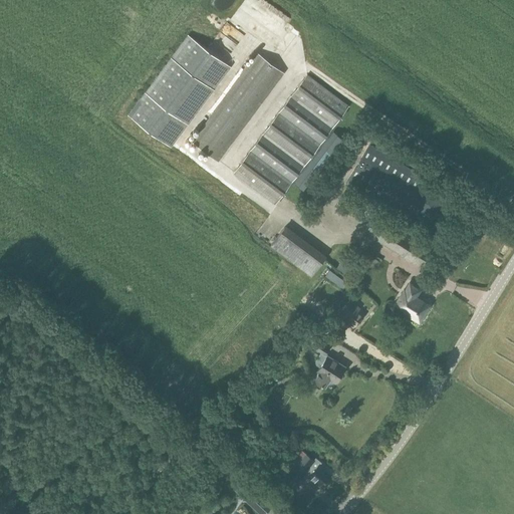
[(232,37),(220,53),(235,64),(246,50),(239,45),(249,33),(224,14),(216,25),(232,37)]
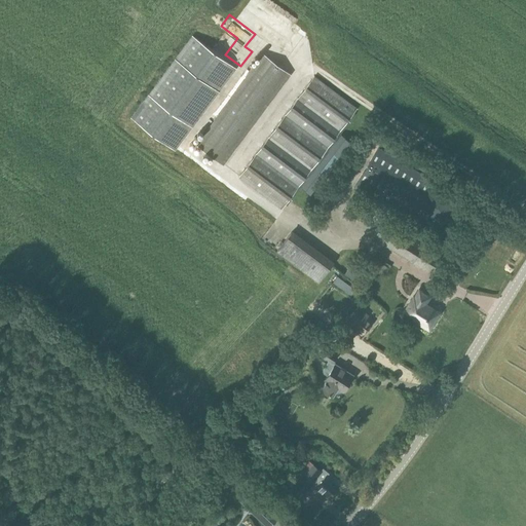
[(279,42),(284,33),(254,16),(249,25),(279,42)]
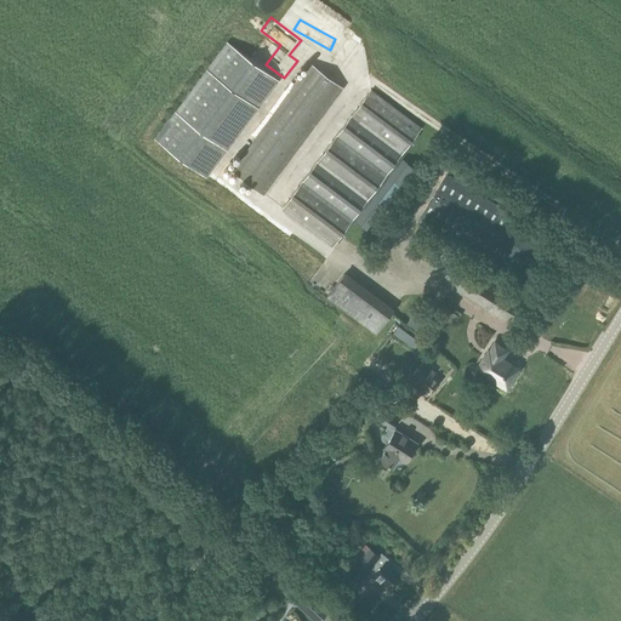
[(155,140),(155,141),(197,171),(208,178),(279,81),(227,43),(155,140)]
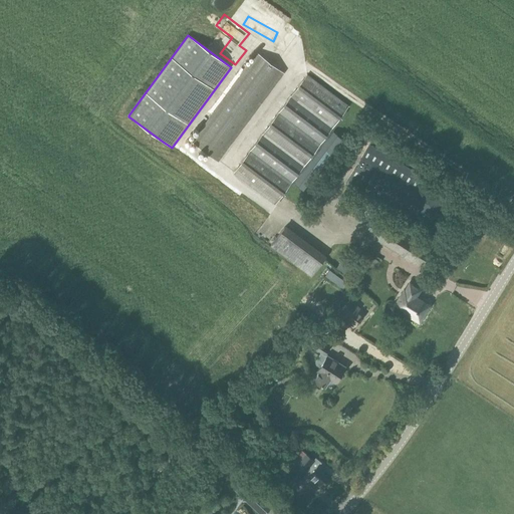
[(258,54),(193,143),(218,162),(283,73),(258,54)]
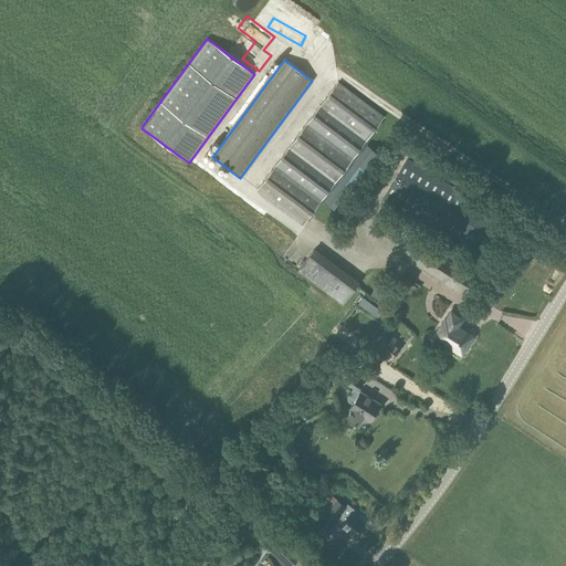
[(338,83),(259,190),(302,223),(383,116),(338,83)]
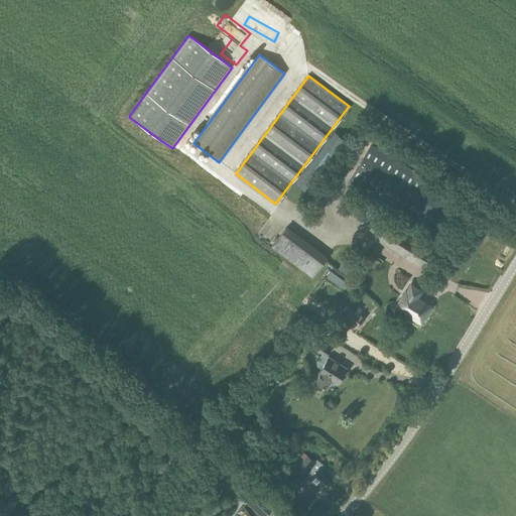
[(462,201),(372,145),(349,181),(439,237),(462,201)]
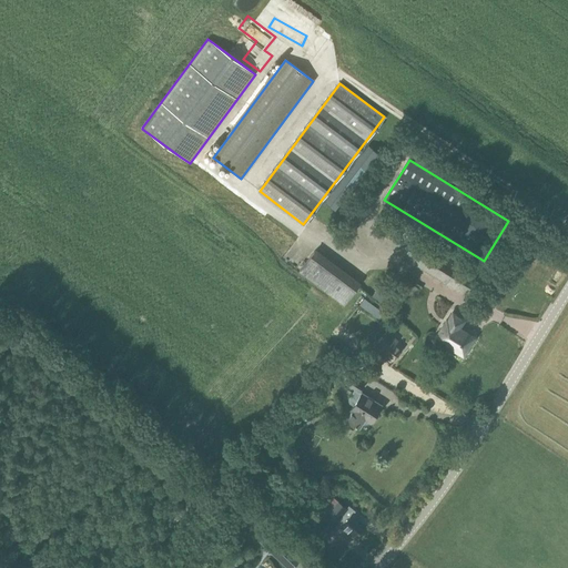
[(323,230),(334,234),(336,229),(325,224),(323,230)]
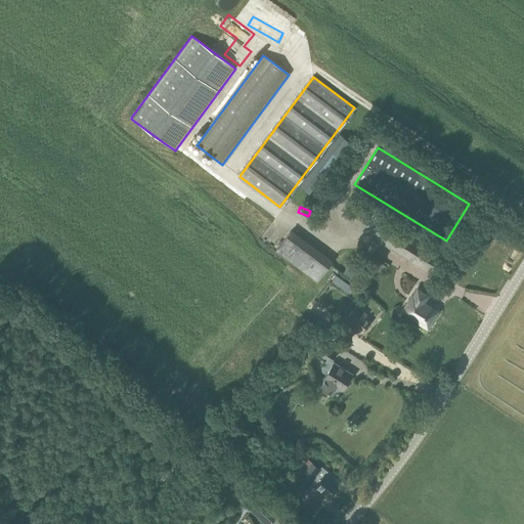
[(383,219),(372,237),(427,271),(438,254),(383,219)]
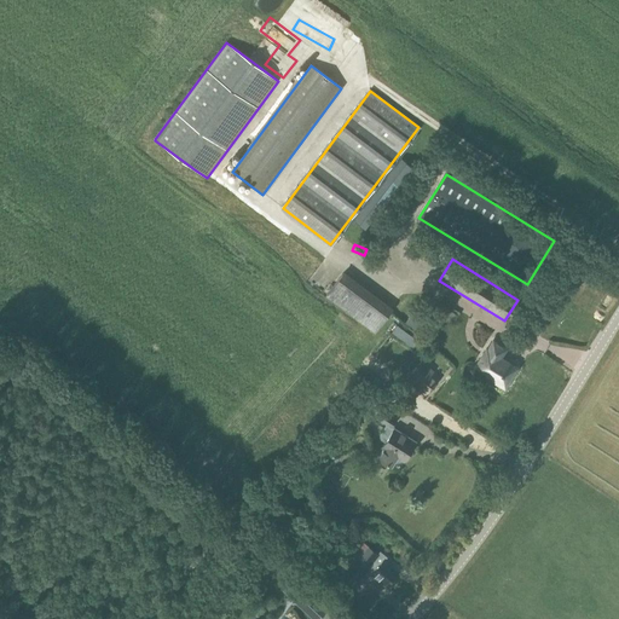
[(392,308),(343,272),(327,295),(375,331),(392,308)]
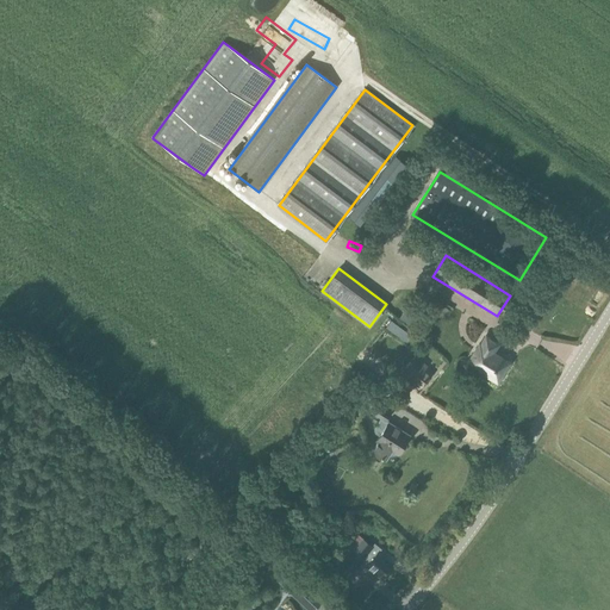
[(566,285),(574,292),(582,285),(574,277),(566,285)]
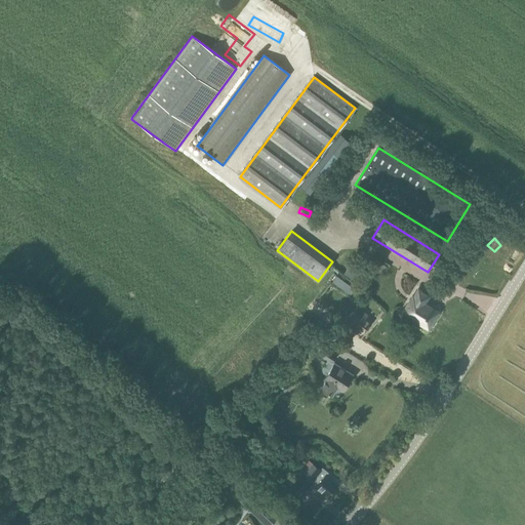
[(376,255),(371,263),(378,268),(384,260),(376,255)]
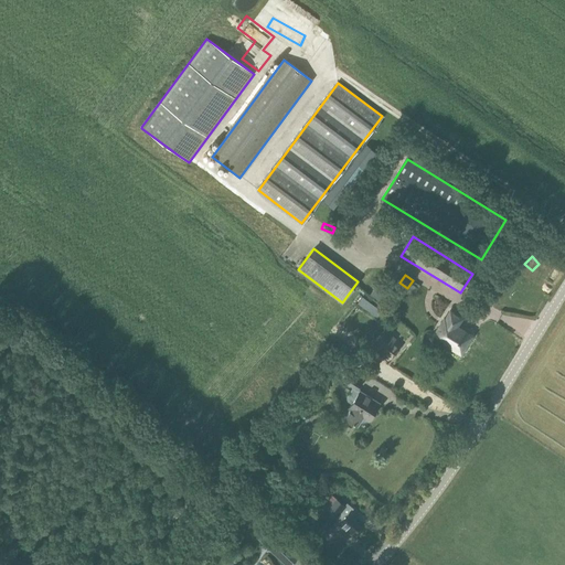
[(521,298),(531,283),(522,276),(511,292),(521,298)]
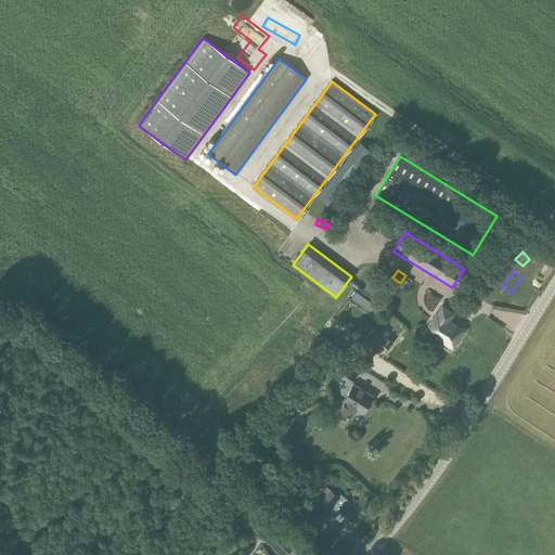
[(357,286),(349,296),(369,311),(372,308),(356,295),(360,288),(357,286)]
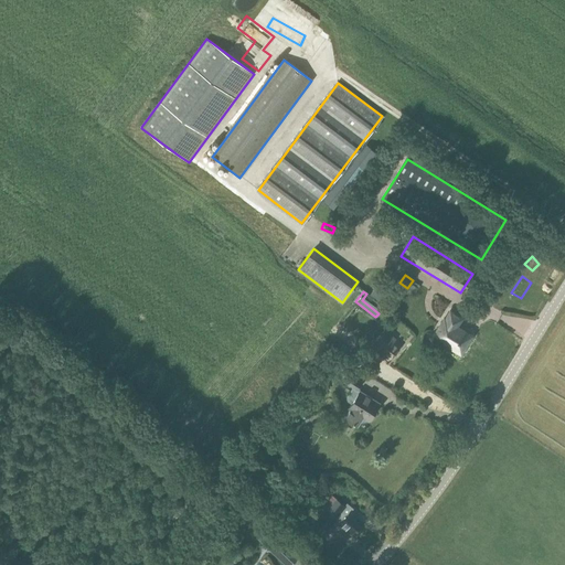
[(450,344),(462,351),(471,337),(456,327),(460,320),(449,313),(446,320),(445,320),(433,338),(448,348),(450,344)]
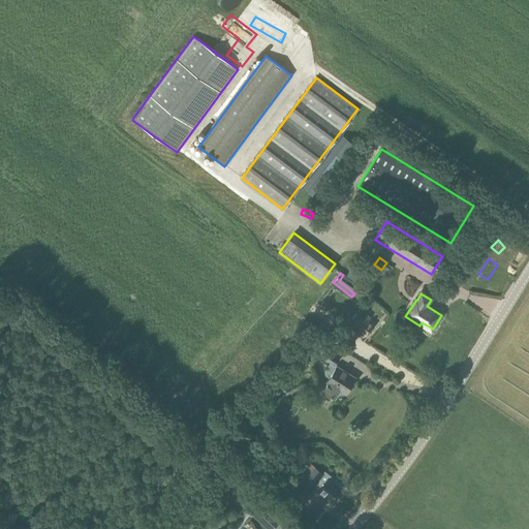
[(375,323),(360,310),(347,325),(363,339),(375,323)]
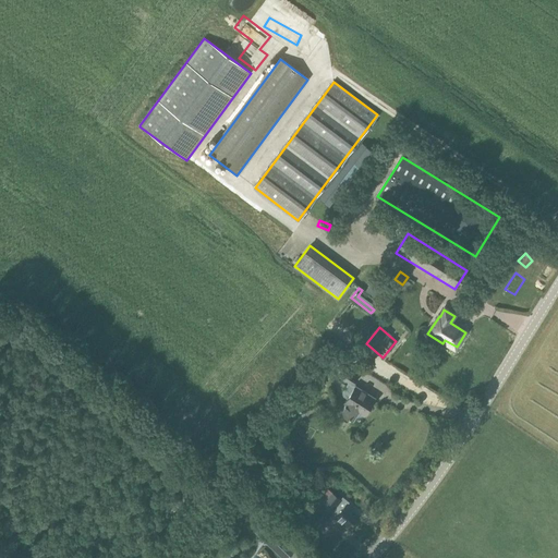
[(338,376),(352,385),(358,377),(343,367),(338,376)]
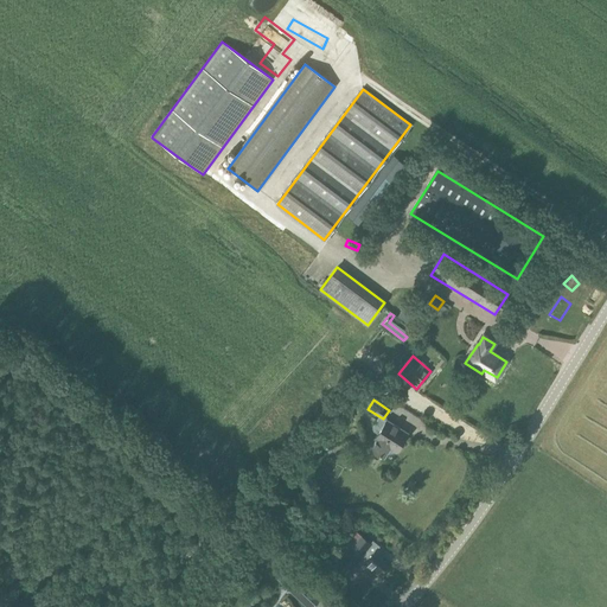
[(408,435),(389,422),(377,439),(378,440),(372,448),(384,458),(387,454),(396,452),(408,435)]
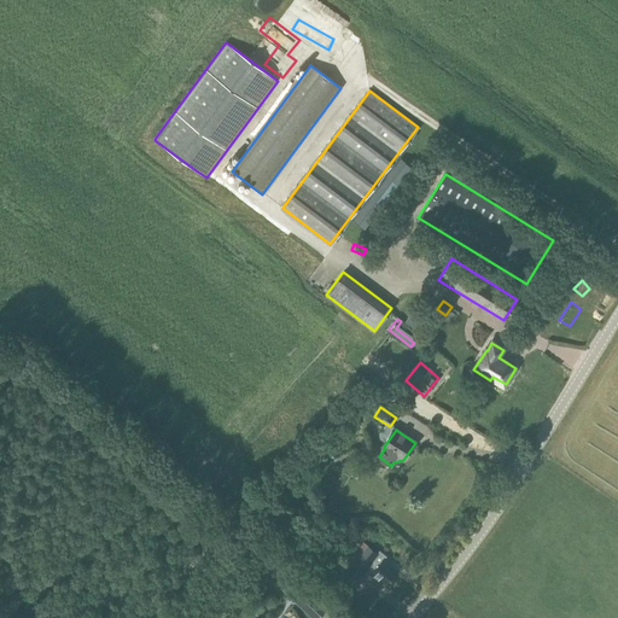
[(332,464),(327,473),(336,477),(340,467),(332,464)]
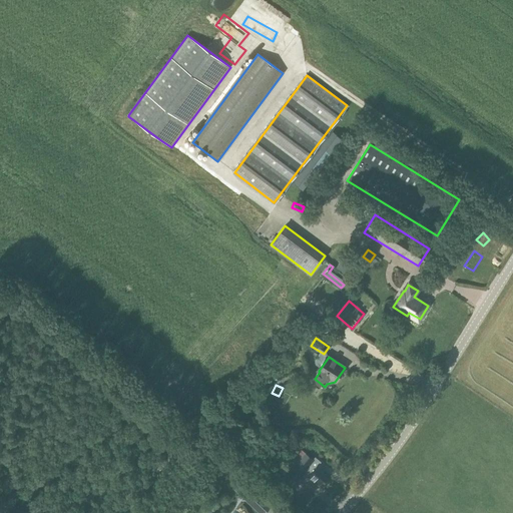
[(348,468),(358,457),(350,451),(341,461),(348,468)]
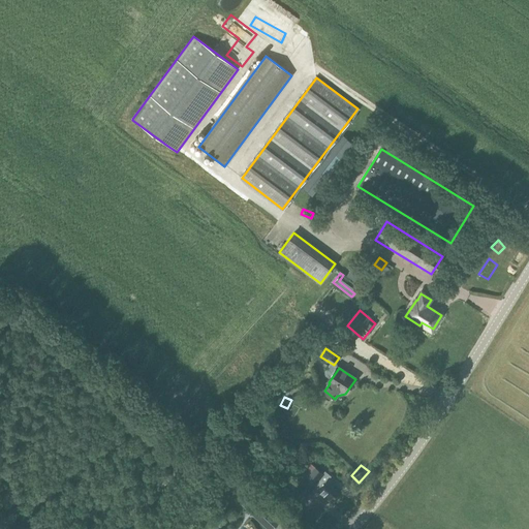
[(323,475),(314,467),(300,484),(310,491),(317,481),(322,486),(318,490),(331,500),(340,489),(328,478),(331,475),(327,471),(323,475)]
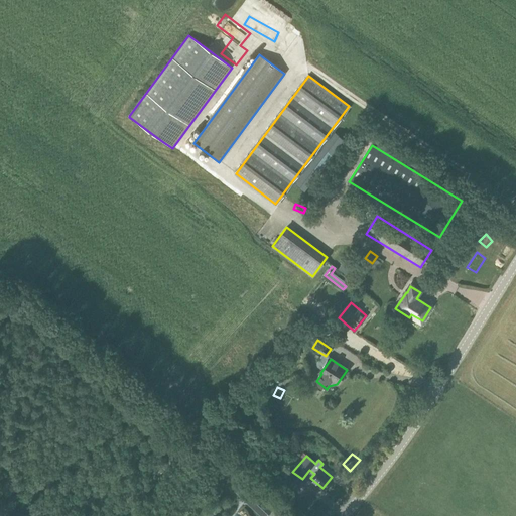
[(263,515),(273,507),(256,491),(246,501),(261,515),(263,515)]
